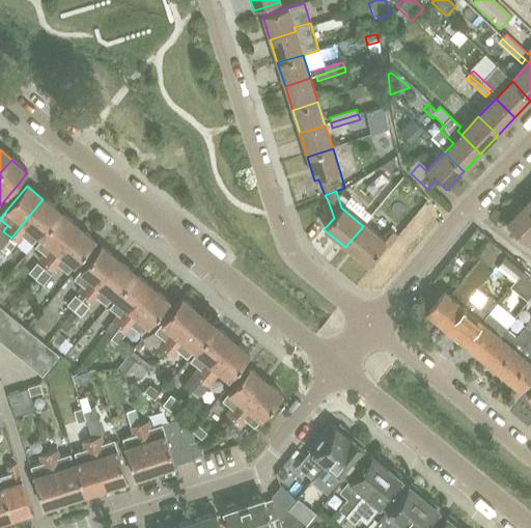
[(32,245),(39,237),(59,213),(43,199),(11,238),(20,244),(24,239),(32,245)]
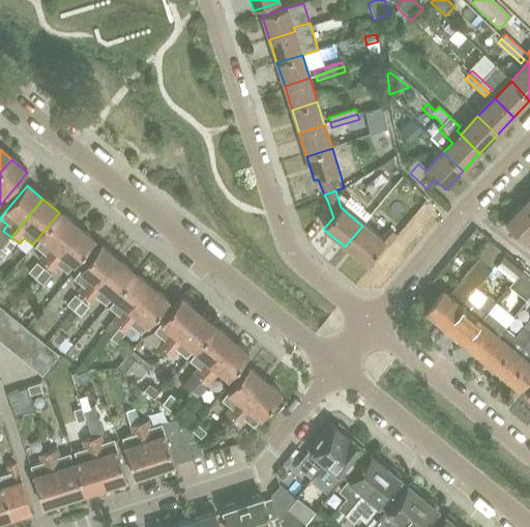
[(529,214),(522,206),(504,225),(529,250),(529,214)]
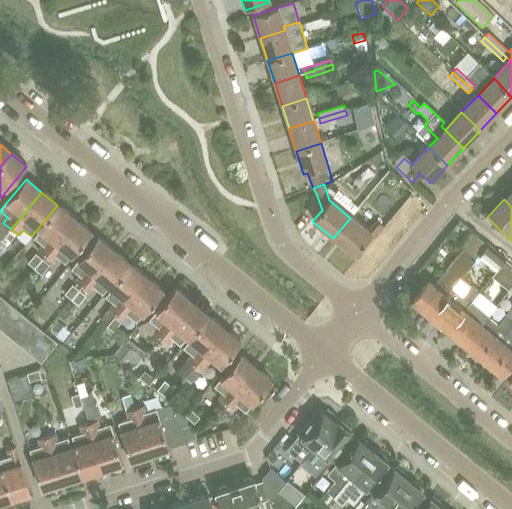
[(34,239),(42,245),(37,251),(45,257),(75,220),(60,207),(34,239)]
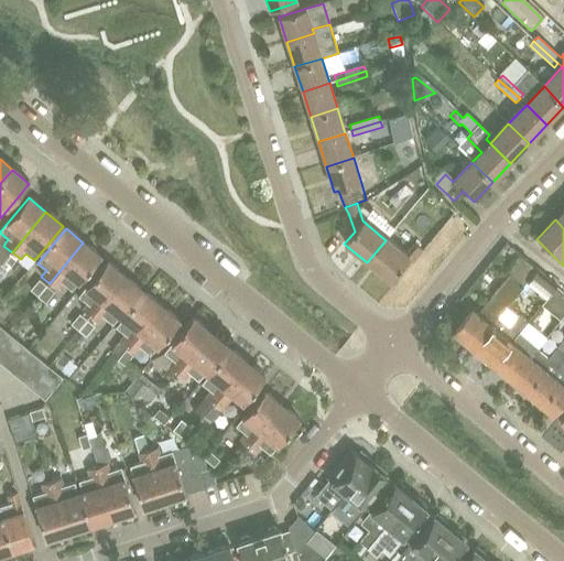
[(407,257),(386,240),(367,262),(390,281),(408,260),(413,265),(423,252),(415,246),(407,257)]
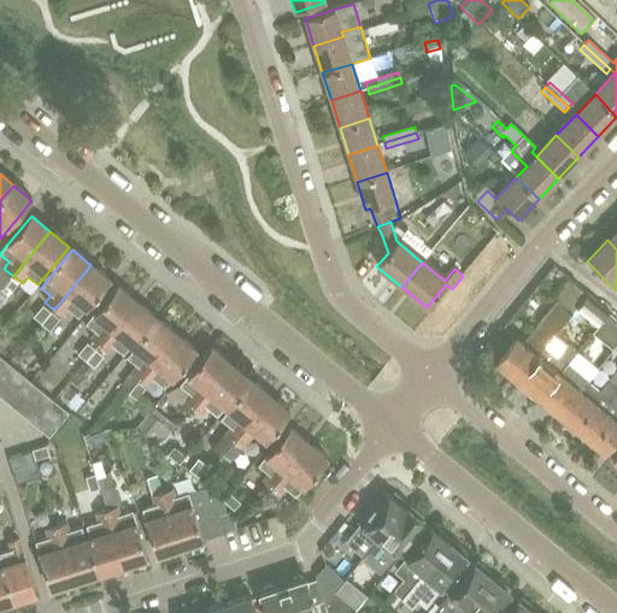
[(63,318),(69,311),(78,318),(86,310),(110,281),(90,265),(54,310),(63,318)]
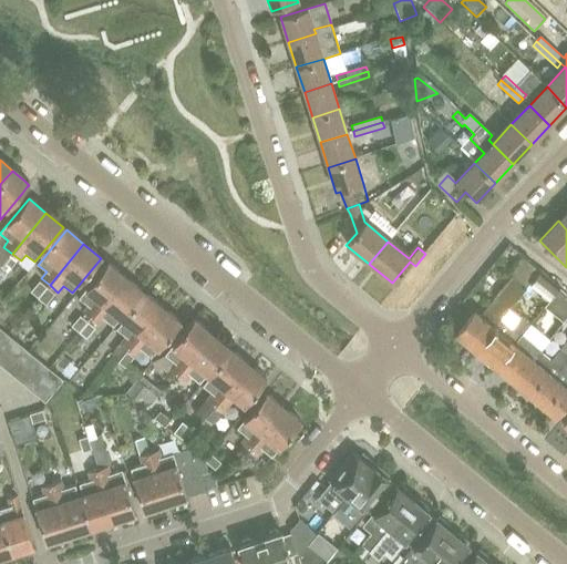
[(16,264),(9,257),(0,267),(7,274),(16,264)]
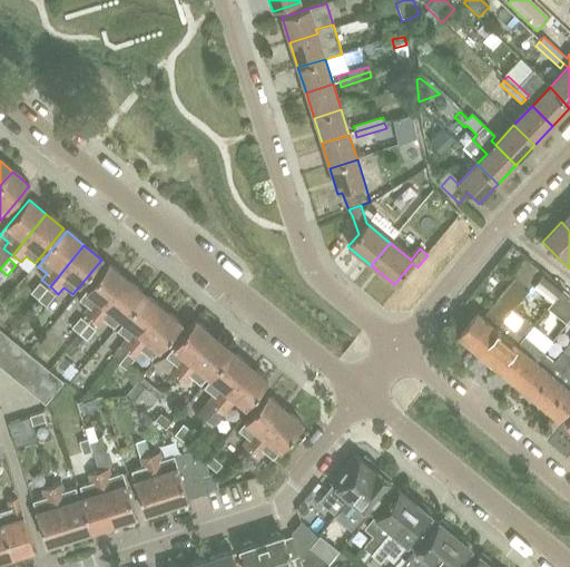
[(526,261),(513,275),(530,289),(541,274),(526,261)]
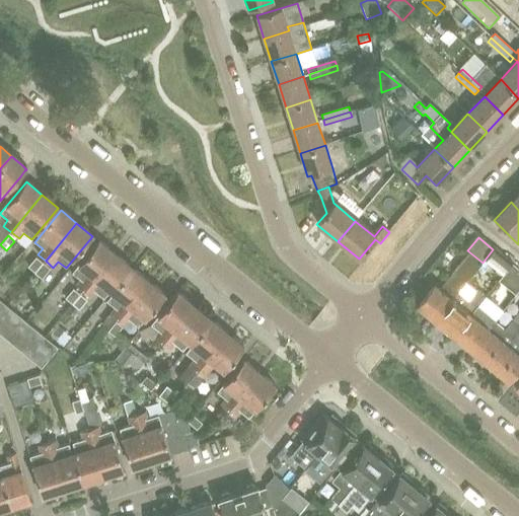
[(93,247),(79,266),(72,274),(80,280),(75,286),(83,292),(115,254),(98,241),(93,247)]
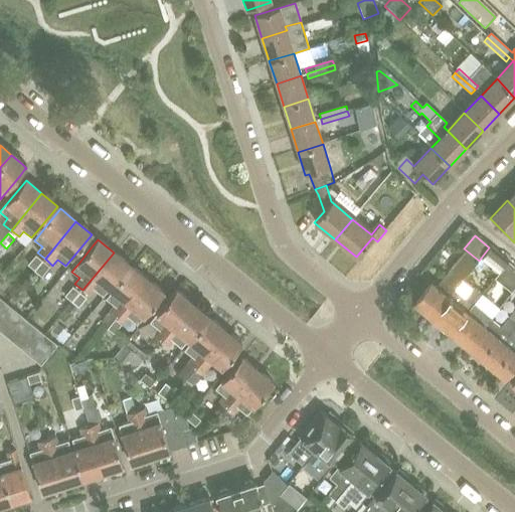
[(490,247),(480,261),(498,276),(508,263),(490,247)]
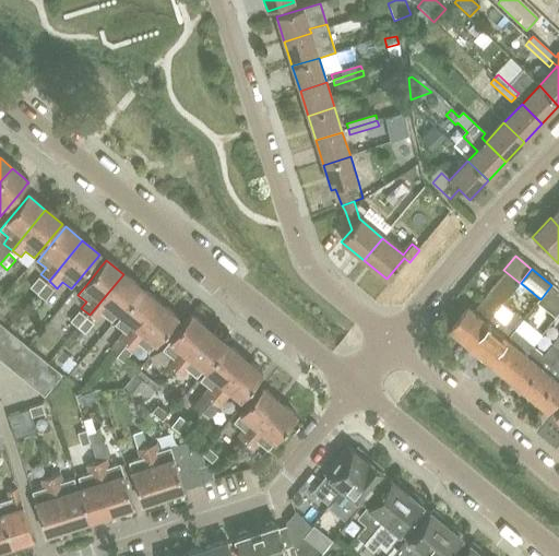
[(98,321),(104,316),(111,322),(118,314),(140,288),(123,274),(90,315),(98,321)]
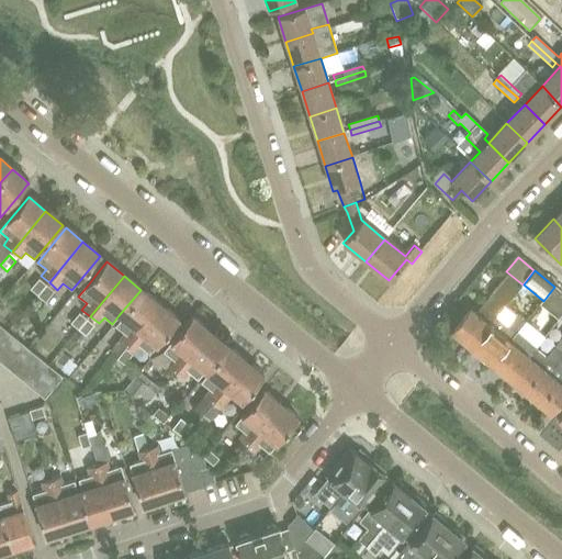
[(450,331),(471,348),(495,320),(521,287),(508,276),(491,298),(476,313),(470,308),(450,331)]
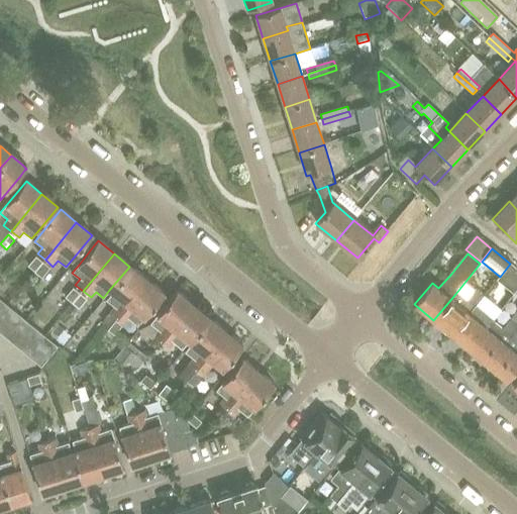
[(36,258),(28,267),(34,273),(42,263),(36,258)]
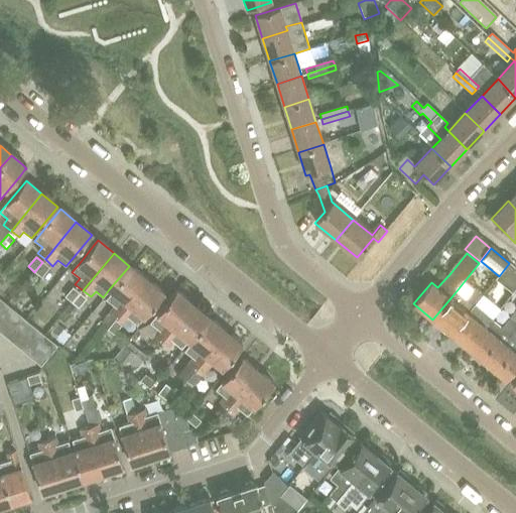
[(42,263),(34,272),(41,277),(49,268),(42,263)]
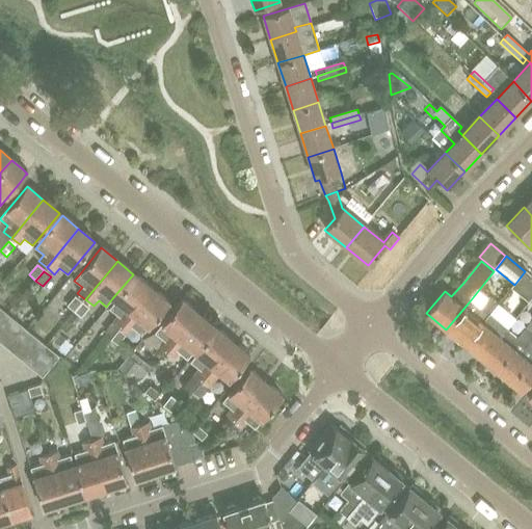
[(514,285),(510,290),(528,303),(531,298),(531,276),(525,271),(514,285)]
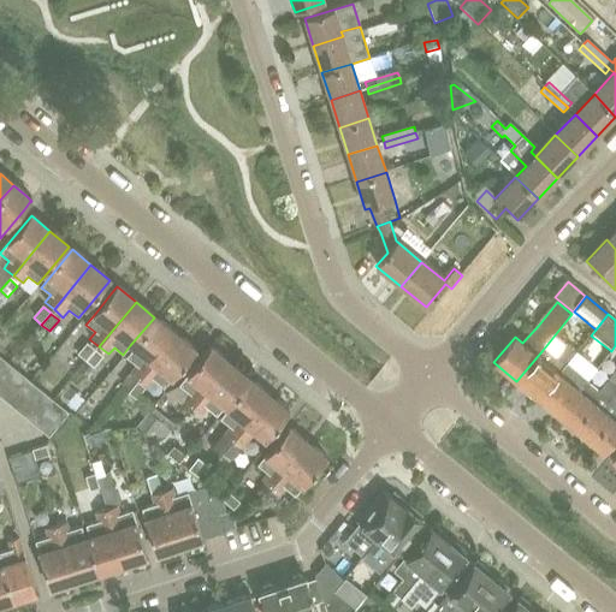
[(134,350),(126,358),(136,366),(129,374),(137,381),(175,334),(172,332),(158,320),(152,327),(134,350)]
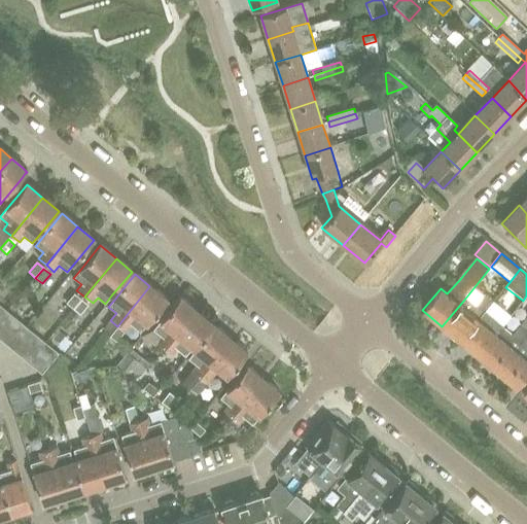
[(475,308),(464,300),(442,326),(460,342),(485,311),(493,302),(504,287),(494,278),(481,295),(483,298),(475,308)]
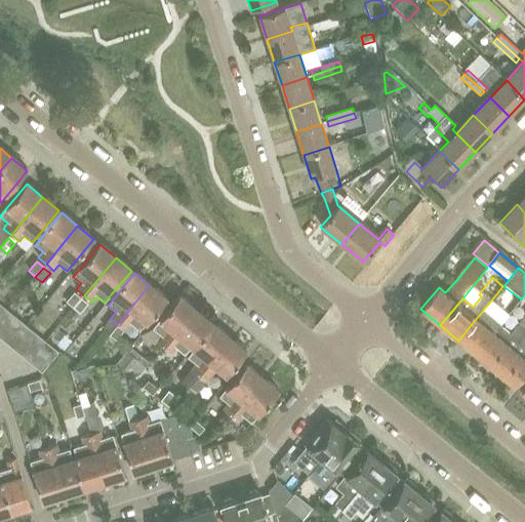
[(149,285),(117,325),(124,331),(130,323),(139,331),(146,324),(161,306),(166,299),(154,289),(149,285)]
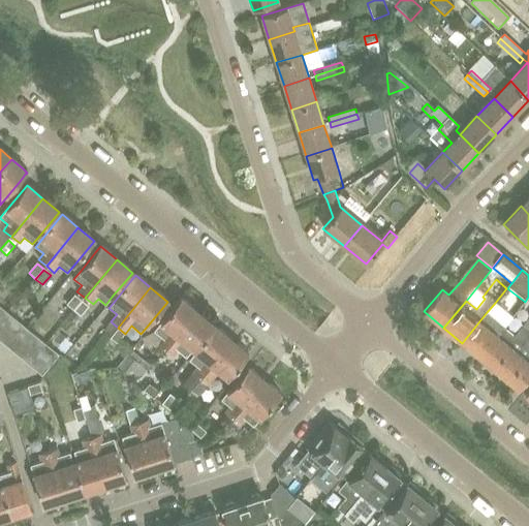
[(74,296),(66,305),(73,311),(82,301),(74,296)]
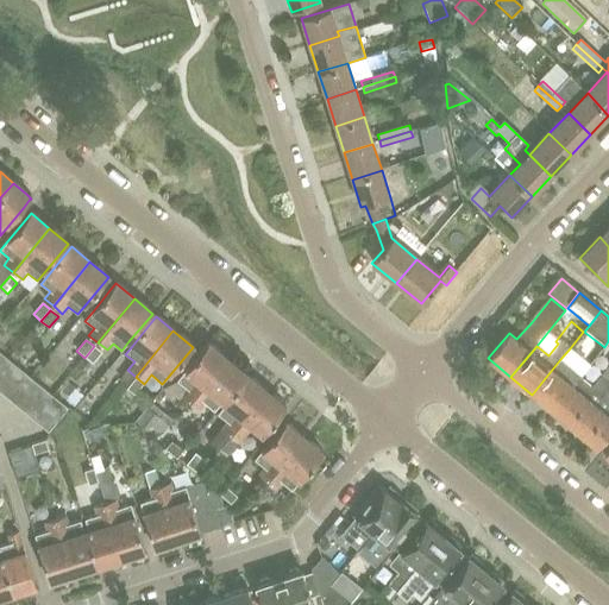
[(180,396),(189,404),(227,360),(208,344),(186,371),(177,382),(187,389),(180,396)]
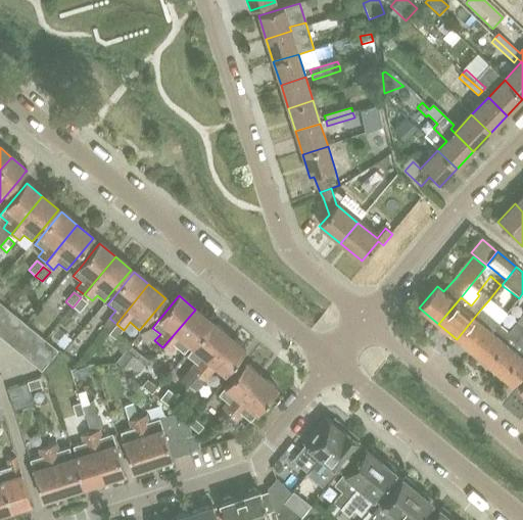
[(81,297),(73,308),(79,313),(88,303),(81,297)]
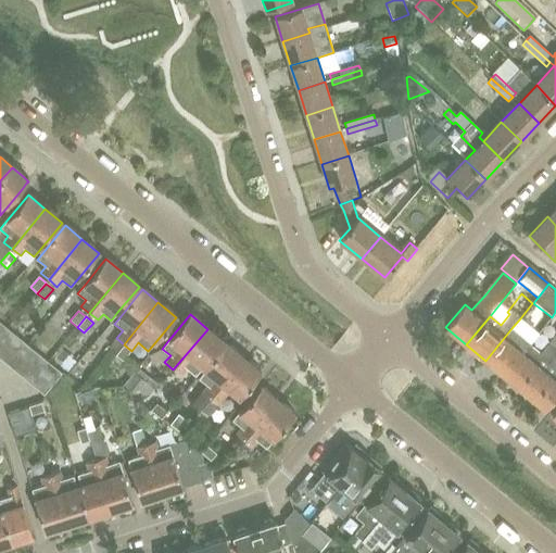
[(505,377),(525,354),(523,352),(529,346),(530,344),(519,335),(528,325),(520,318),(512,328),(485,361),(505,377)]
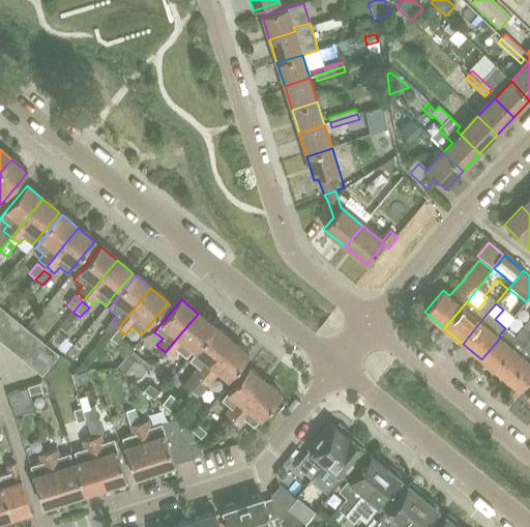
[(0,332),(12,318),(3,311),(0,314),(0,332)]
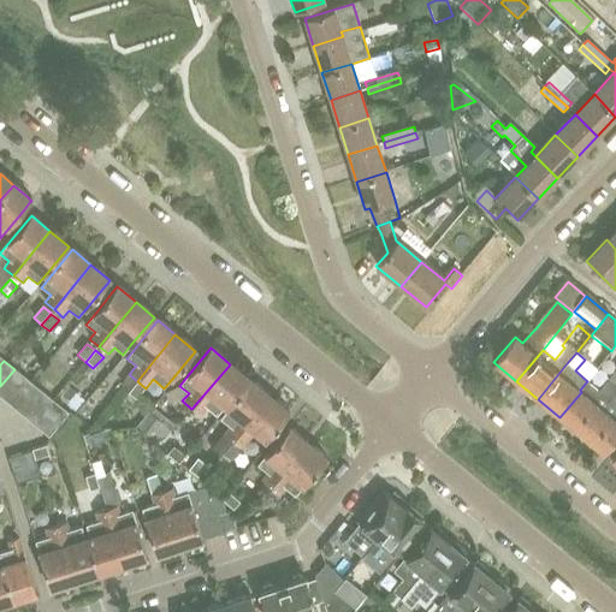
[(201,416),(207,409),(217,416),(248,379),(230,364),(191,409),(201,416)]
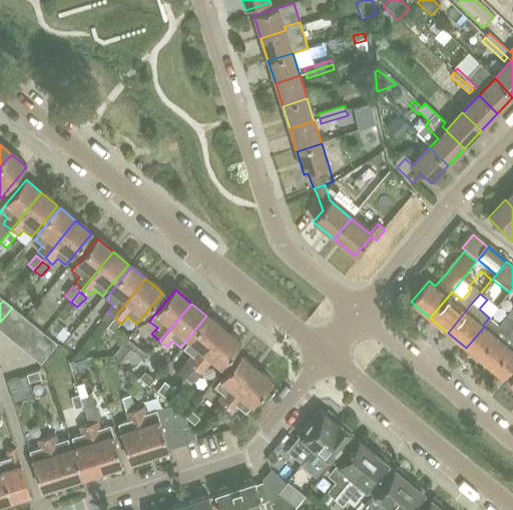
[(0,322),(0,328),(5,333),(20,315),(12,308),(0,322)]
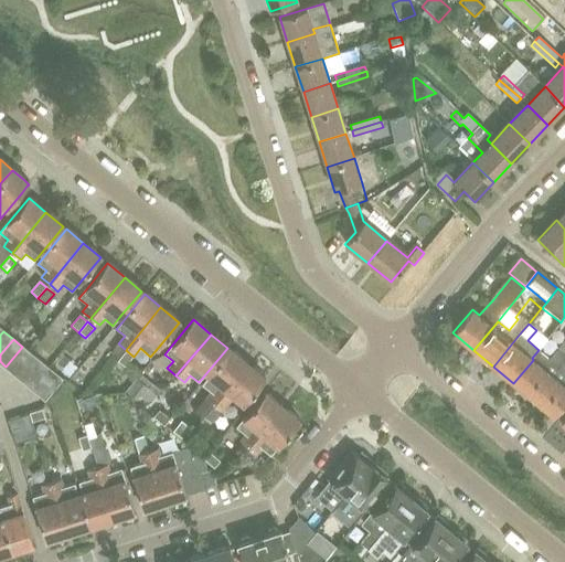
[(513,383),(534,400),(564,361),(564,340),(557,350),(556,349),(548,359),(537,351),(532,358),(533,360),(513,383)]
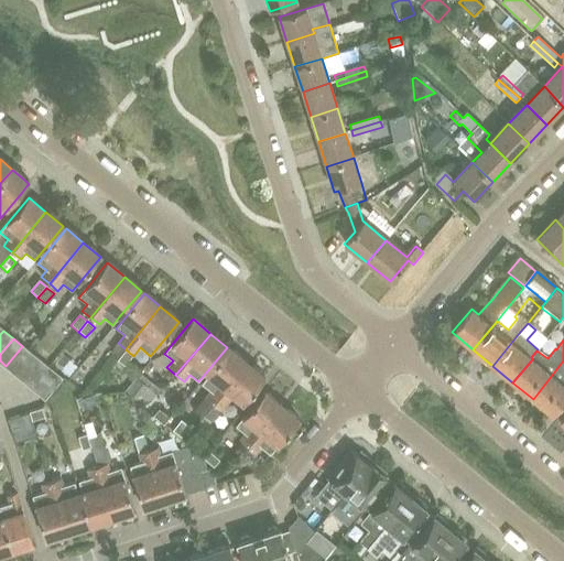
[(32,354),(22,346),(6,366),(15,374),(32,354)]
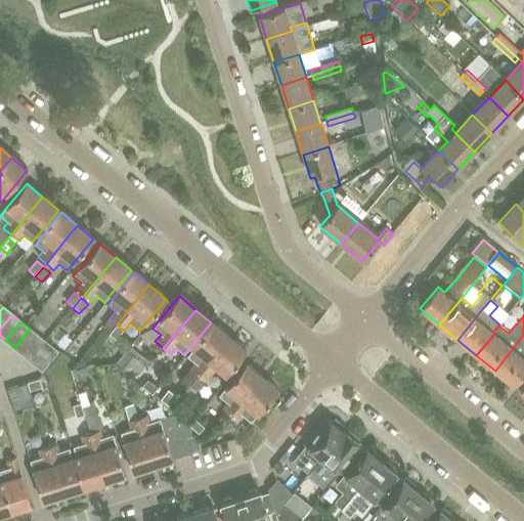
[(107,321),(99,331),(105,337),(114,328),(107,321)]
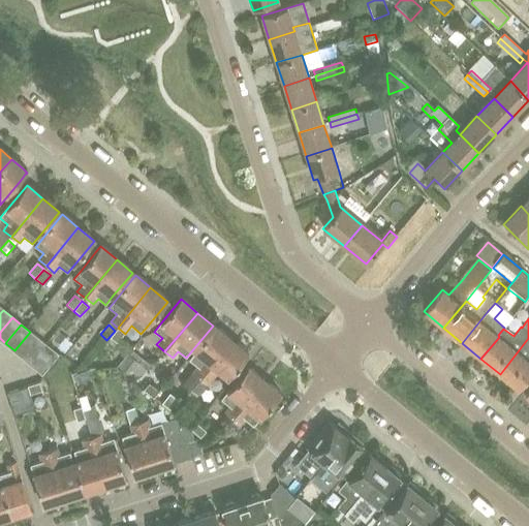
[(189,361),(197,367),(181,387),(189,393),(232,341),(216,328),(189,361)]
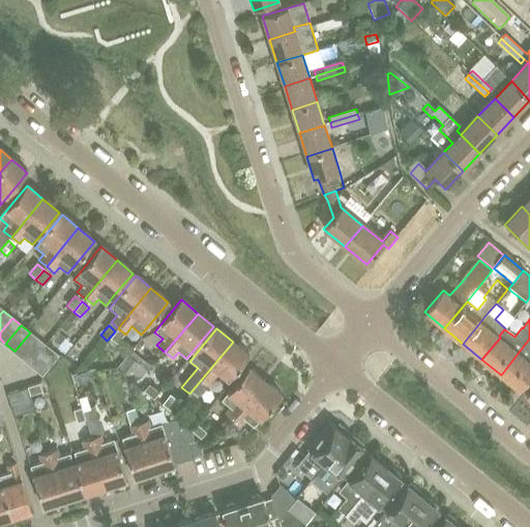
[(116,331),(108,341),(114,347),(122,337),(116,331)]
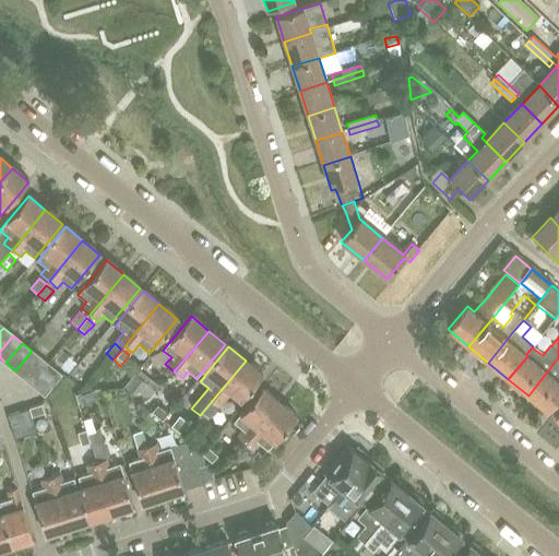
[(32,351),(15,370),(25,379),(42,359),(32,351)]
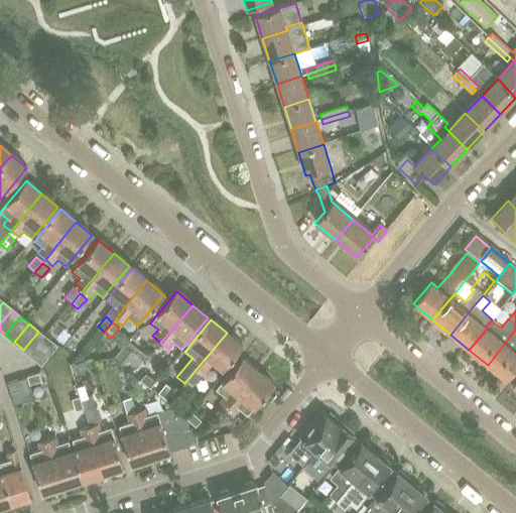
[(506,380),(511,374),(515,367),(515,330),(488,365),(506,380)]
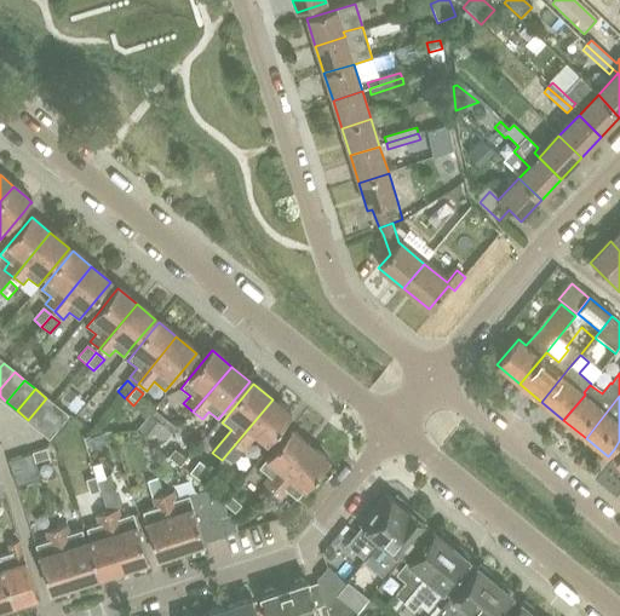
[(57,407),(46,398),(28,420),(39,429),(57,407)]
